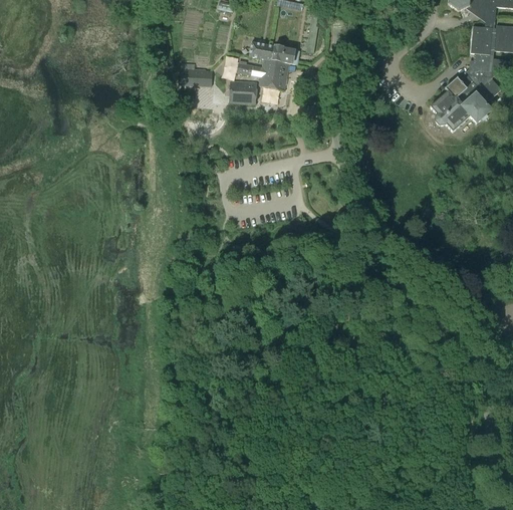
[(233,10),(235,3),(220,0),(218,7),(223,8),(223,9),(223,10),(224,11),(225,11),(226,11),(227,11),(228,11),(228,10),(229,9),(233,10)]
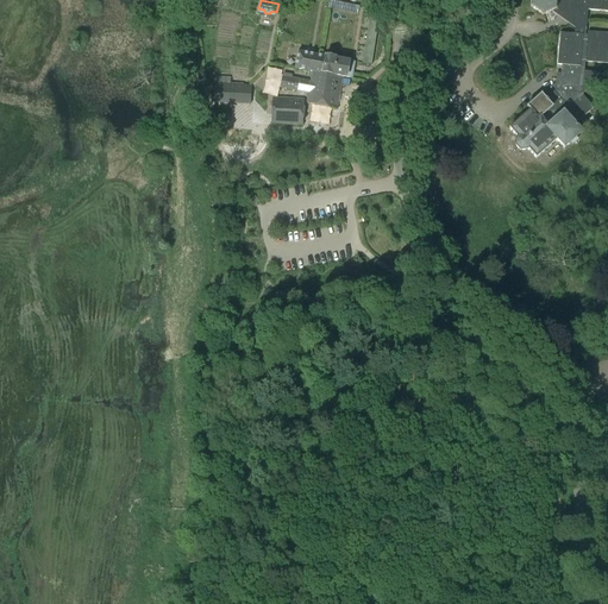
[(359,4),(343,0),(332,0),(331,4),(358,10),(359,4)]
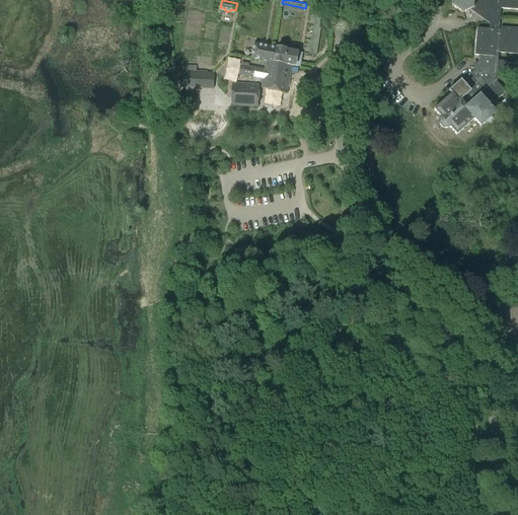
[(462,78),(461,77),(449,87),(452,90),(435,106),(441,114),(440,115),(439,121),(443,125),(449,125),(451,124),(457,131),(473,117),(481,124),(498,109),(493,105),(494,104),(492,101),(507,88),(506,87),(513,82),(511,80),(517,74),(517,68),(512,62),(513,60),(498,59),(499,50),(517,52),(517,0),(454,0),(454,2),(463,8),(469,5),(490,20),(490,25),(477,24),(475,52),(473,67),(462,78)]
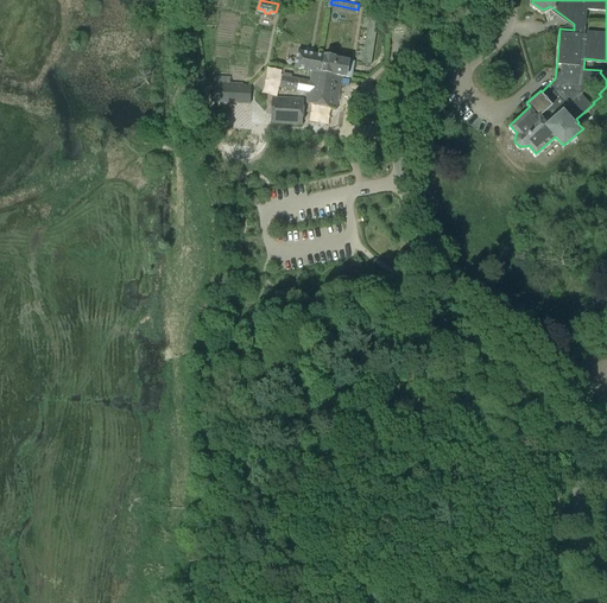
[(368,25),(378,26),(380,8),(371,7),(368,25)]
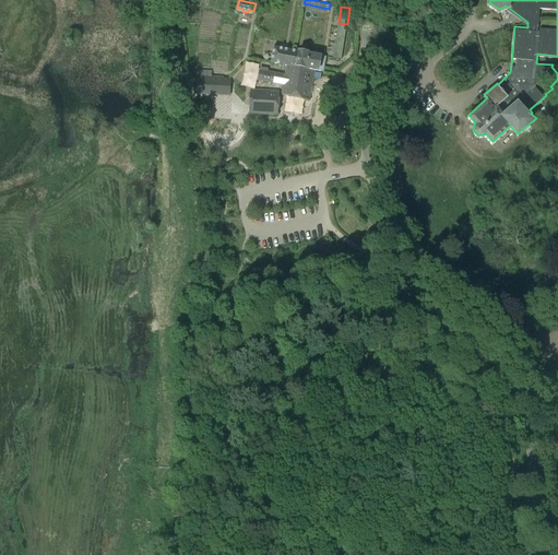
[(344,40),(347,24),(339,23),(335,38),(344,40)]
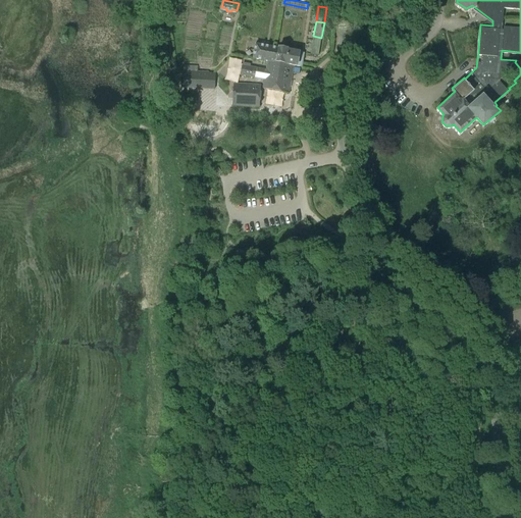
[(321,38),(313,36),(311,51),(319,52),(321,38)]
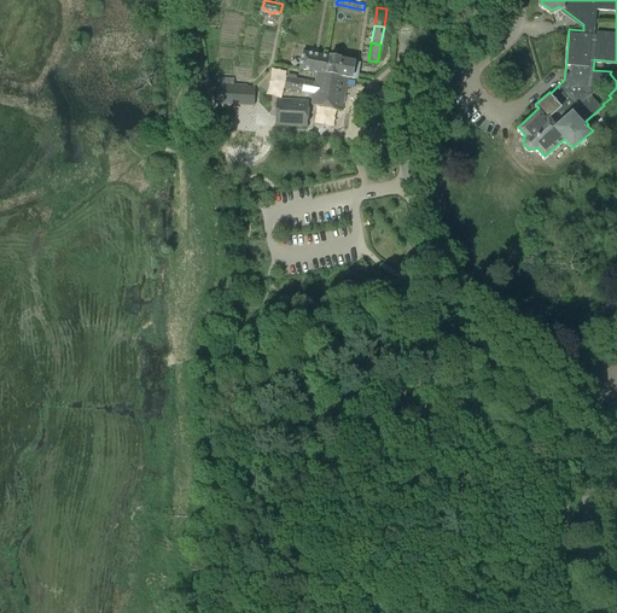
[(325,70),(327,52),(303,48),(300,65),(316,68),(315,77),(313,89),(312,100),(343,106),(349,74),(325,70)]
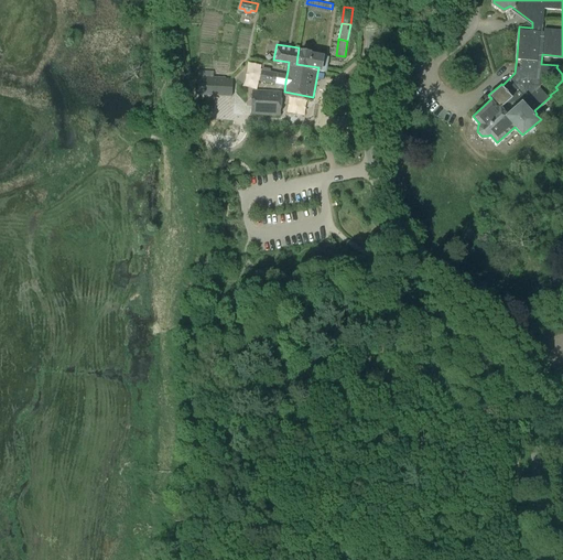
[(324,52),(299,47),(296,64),(318,67),(327,70),(329,54),(324,53),(324,52)]
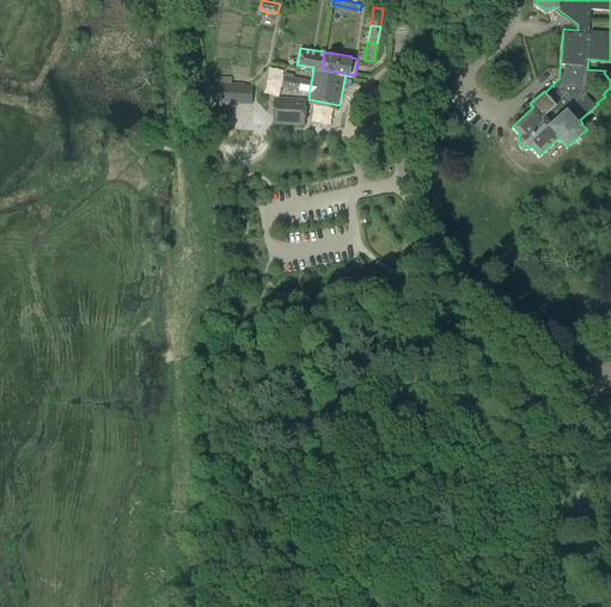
[(232,73),(215,73),(214,99),(252,102),(254,83),(232,81),(232,73)]
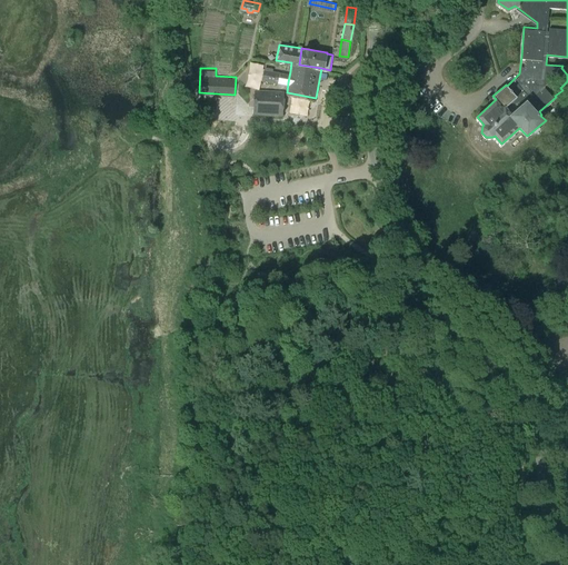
[(280,70),(265,68),(262,78),(278,81),(280,70)]
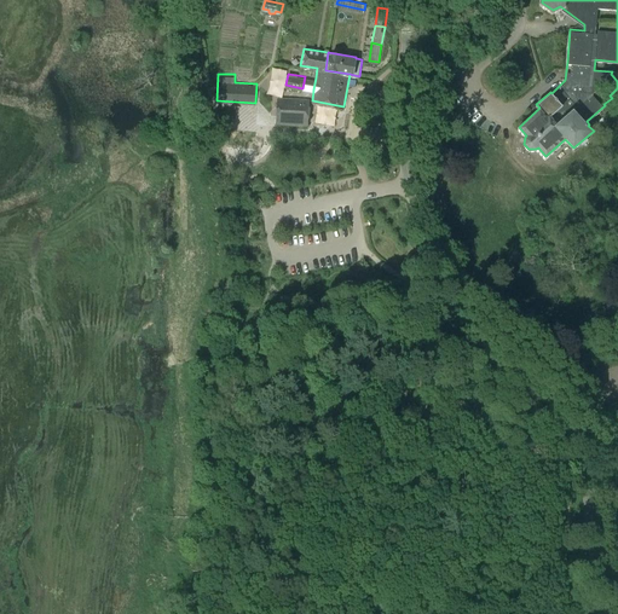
[(313,90),(316,77),(305,76),(302,88),(313,90)]
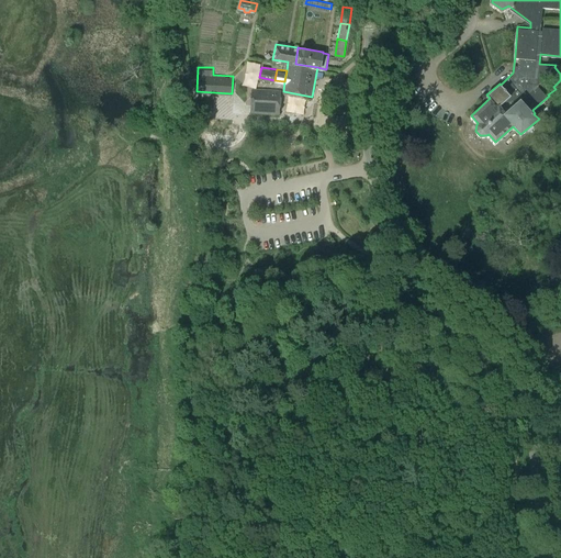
[(250,111),(280,112),(281,88),(253,86),(253,87),(237,86),(235,101),(251,102),(250,111)]
